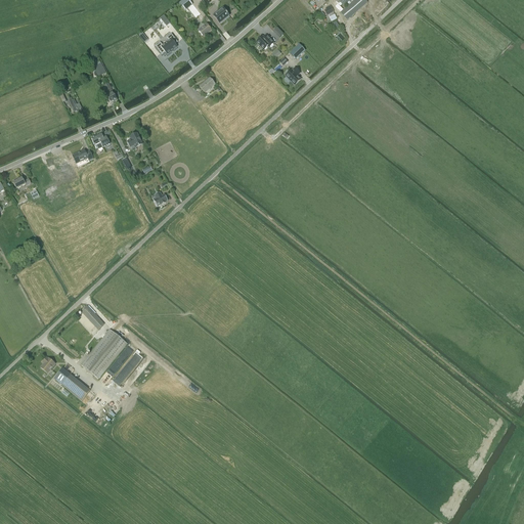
[(202,22),(204,19),(188,0),(183,0),(179,4),(185,10),(187,8),(195,18),(198,16),(202,22)]
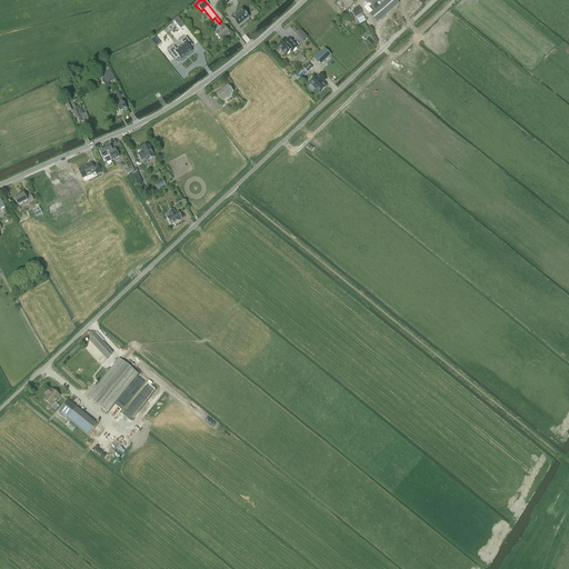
[(396,0),(385,0),(369,15),(377,22),(399,3),(396,0)]
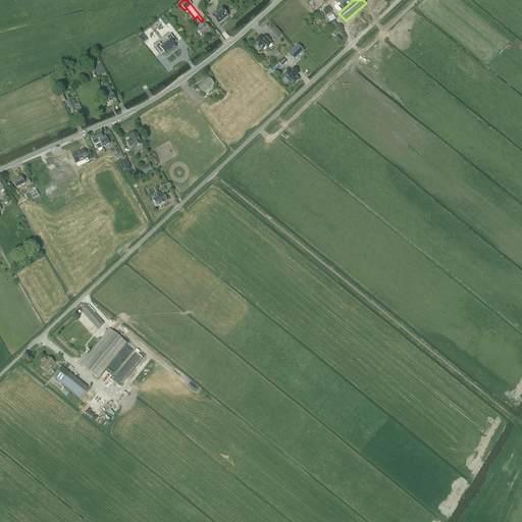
[(324,9),(322,10),(325,15),(332,12),(329,5),(324,8),(324,9)]
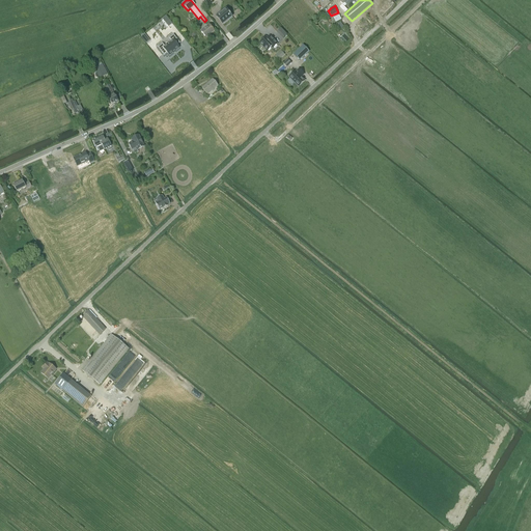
[(226,9),(216,17),(222,25),(232,17),(226,9)]
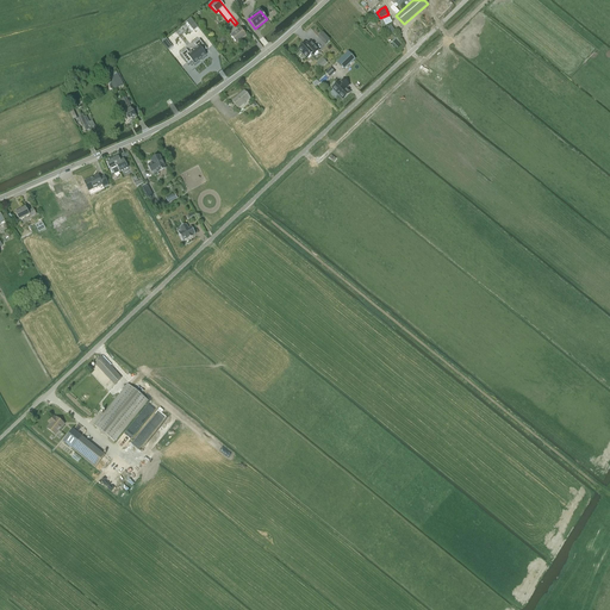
[(241,29),(231,36),(236,43),(246,36),(241,29)]
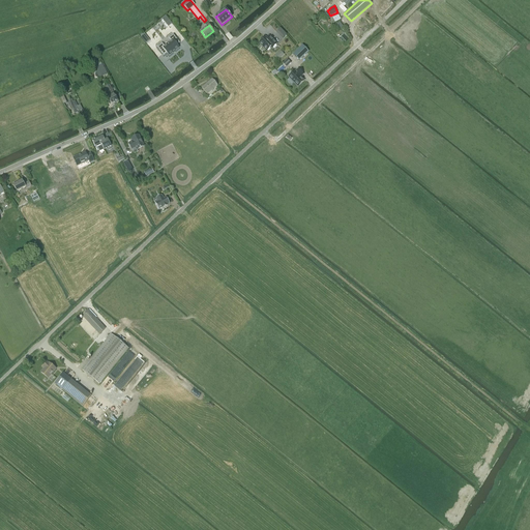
[(163,43),(157,48),(164,56),(165,55),(167,53),(169,56),(173,53),(175,51),(178,49),(176,46),(179,42),(173,35),(169,38),(171,41),(166,46),(165,47),(163,43)]
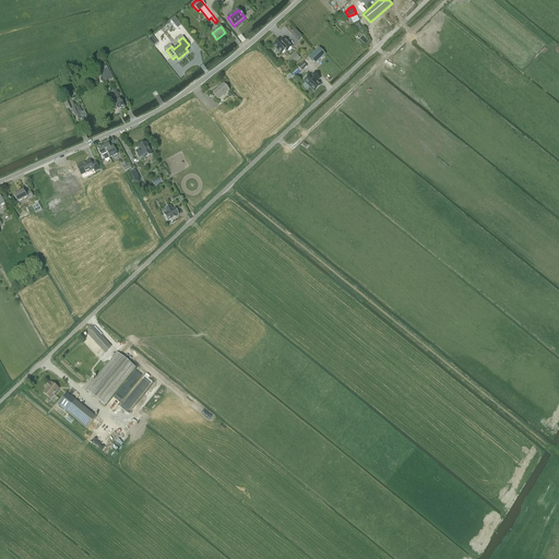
[(292,46),(285,38),(282,40),(280,39),(273,46),(281,54),(285,50),(287,51),(292,46)]
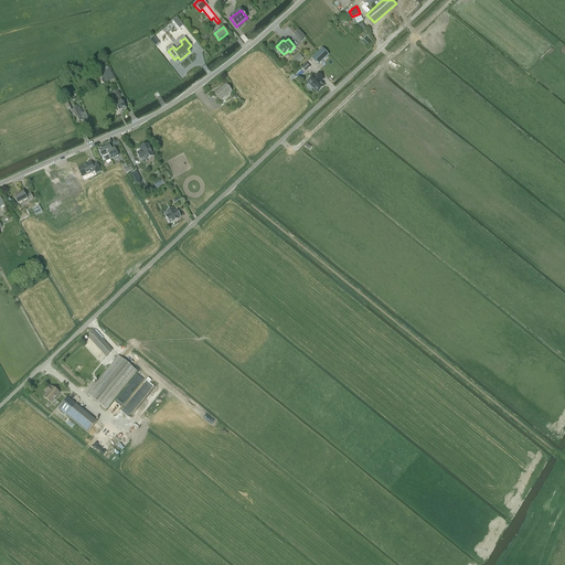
[(322,48),(312,57),(319,65),(329,55),(322,48)]
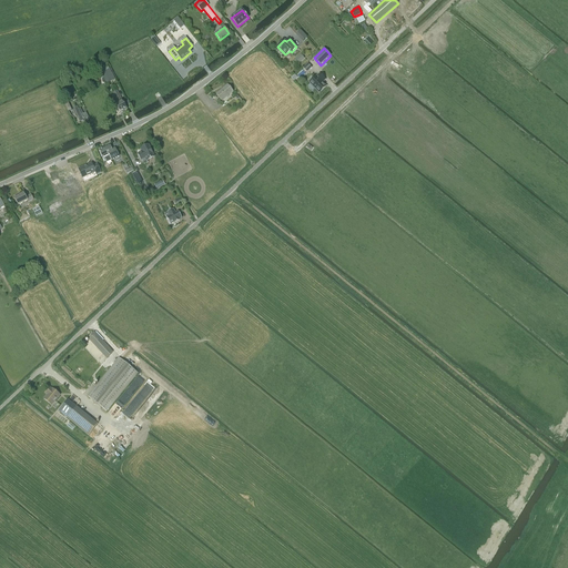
[(99,77),(102,75),(103,79),(102,79),(102,80),(102,81),(102,82),(103,83),(104,83),(105,82),(105,83),(114,78),(108,68),(103,70),(101,67),(100,68),(98,66),(93,68),(99,77)]
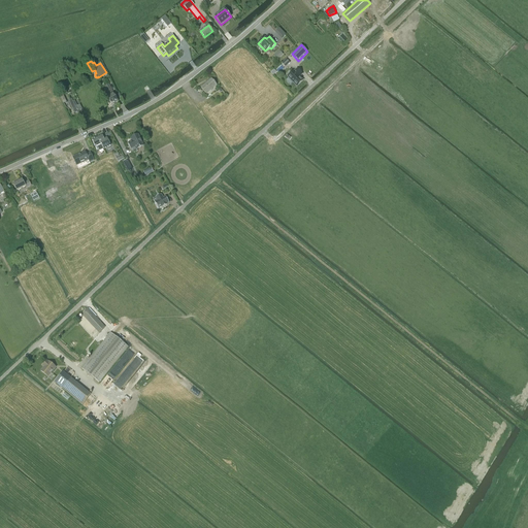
[(294,71),(288,76),(297,87),(303,80),(299,77),(302,74),(300,72),(297,69),(294,71)]
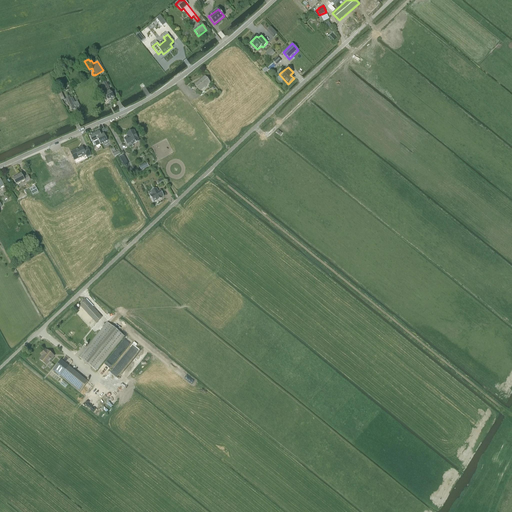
[(205,77),(195,85),(200,91),(210,83),(205,77)]
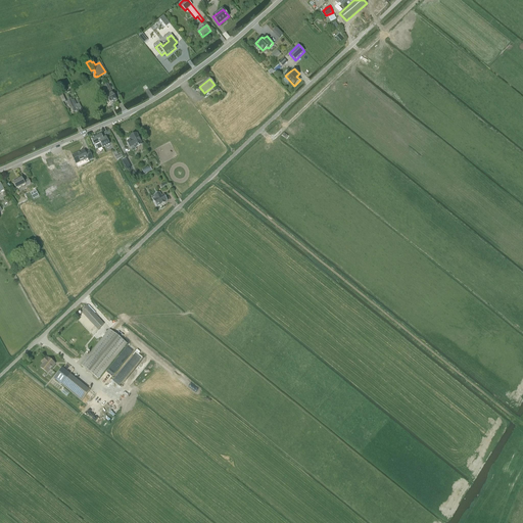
[(106,96),(110,104),(116,100),(105,80),(101,82),(108,94),(106,96)]
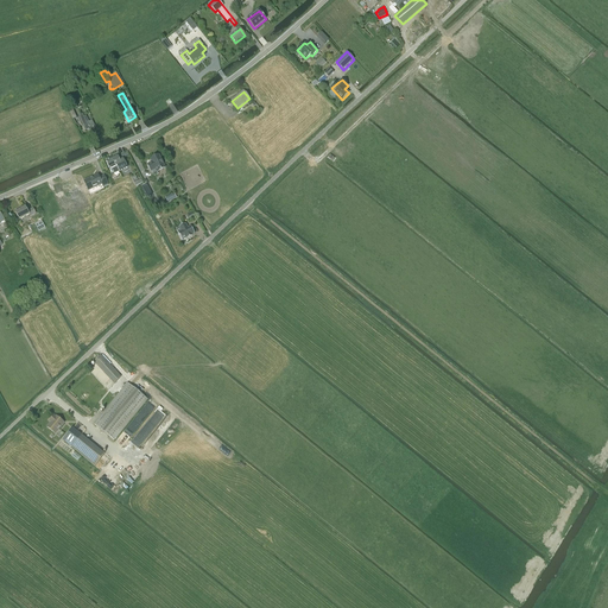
[(83,115),(80,116),(84,126),(83,126),(86,131),(89,130),(89,128),(94,126),(92,121),(89,122),(86,116),(83,118),(83,115)]
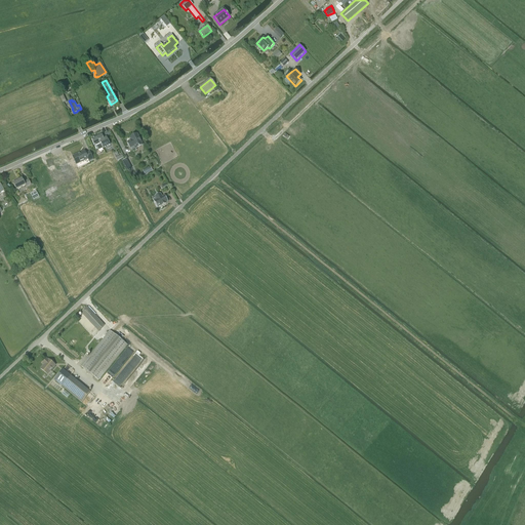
[(102,134),(96,136),(101,145),(102,146),(103,148),(110,145),(107,136),(104,138),(102,134)]
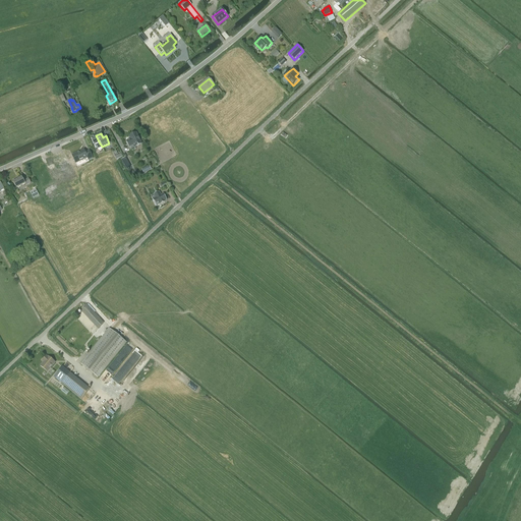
[(130,139),(126,141),(129,148),(131,152),(135,150),(134,148),(141,145),(139,140),(140,139),(138,136),(137,136),(135,133),(129,136),(130,139)]
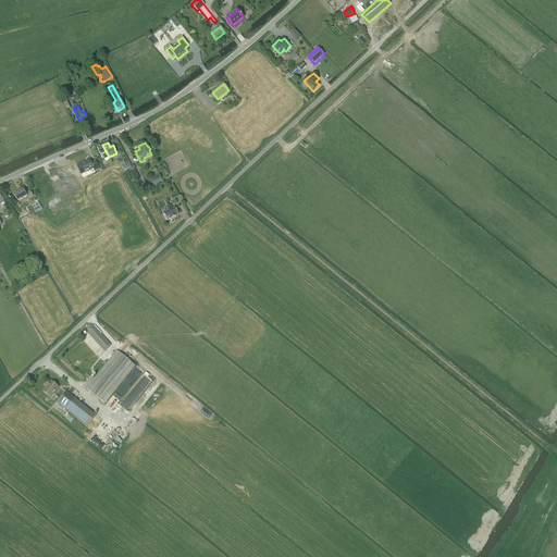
[(102,145),(97,147),(100,156),(101,156),(102,158),(103,158),(104,159),(109,157),(108,155),(107,153),(102,145)]
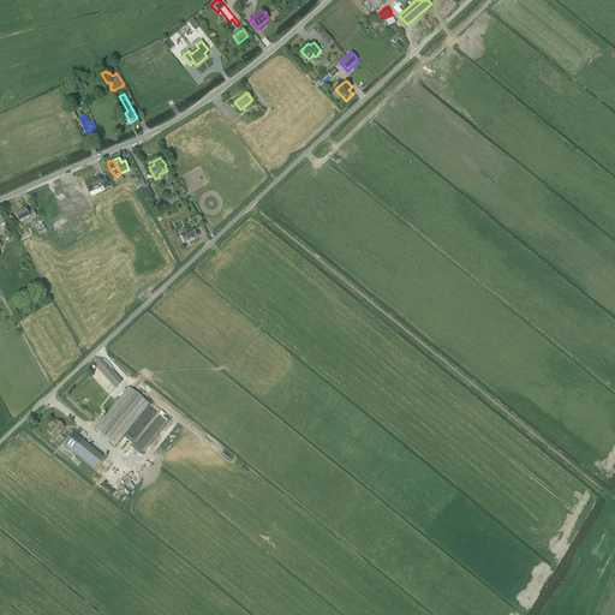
[(101,180),(99,177),(85,184),(91,197),(106,191),(105,190),(109,187),(106,178),(101,180)]
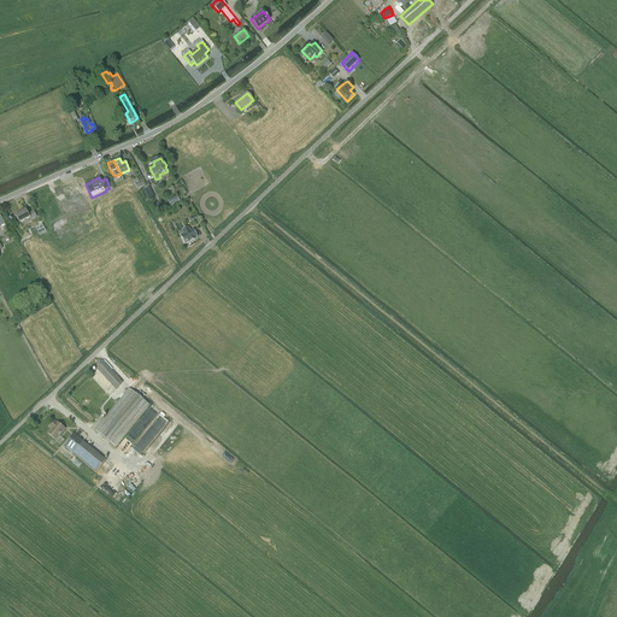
[(148,188),(144,191),(148,200),(153,198),(148,188)]
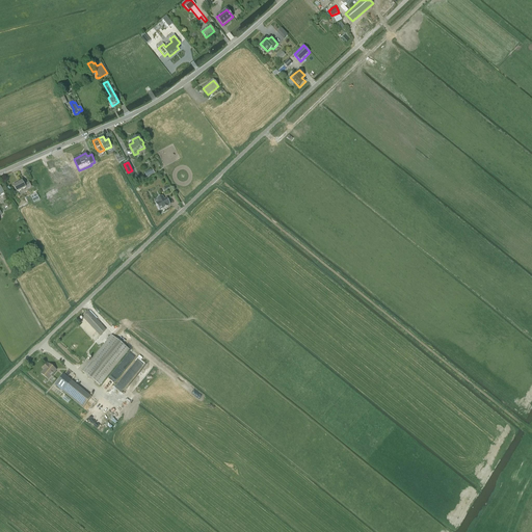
[(17,192),(26,188),(27,189),(31,187),(29,182),(24,184),(22,181),(14,185),(17,192)]
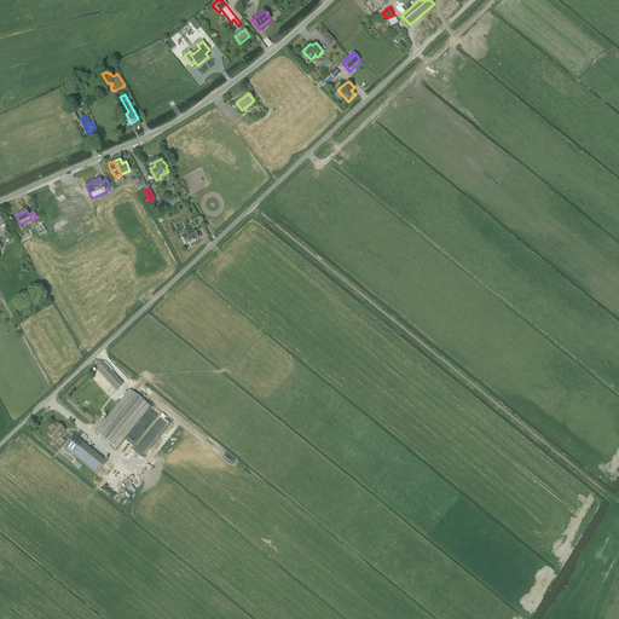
[(129,219),(120,225),(128,238),(138,233),(129,219)]
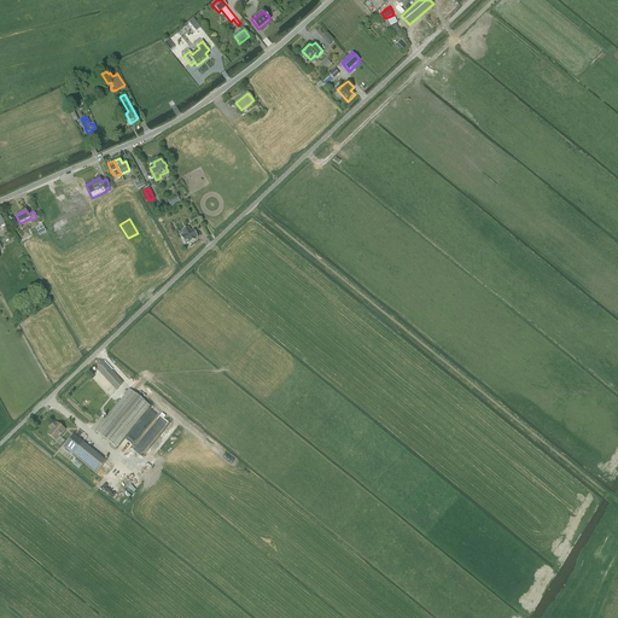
[(185,235),(181,237),(185,244),(188,243),(188,244),(196,240),(194,239),(198,237),(194,229),(191,232),(188,227),(182,231),(185,235)]
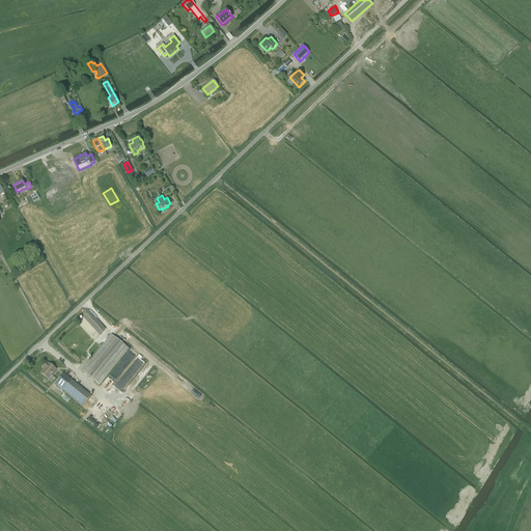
[(100,335),(106,329),(90,313),(88,311),(88,310),(82,315),(100,335)]
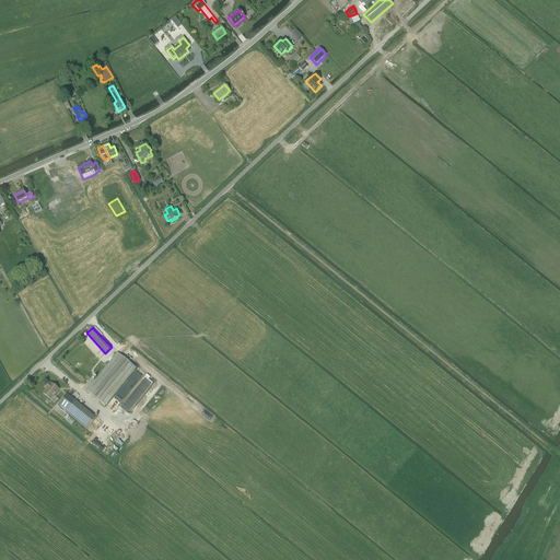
[(86,391),(105,406),(136,368),(117,353),(86,391)]
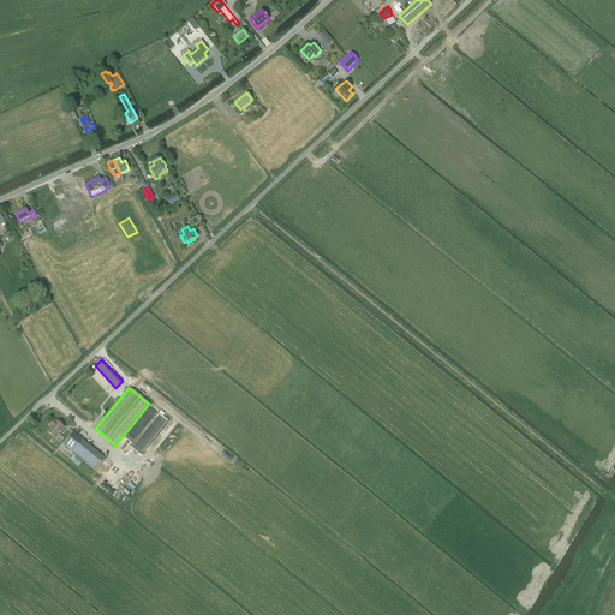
[(47,433),(55,439),(65,428),(57,421),(57,422),(55,421),(49,427),(51,428),(47,433)]
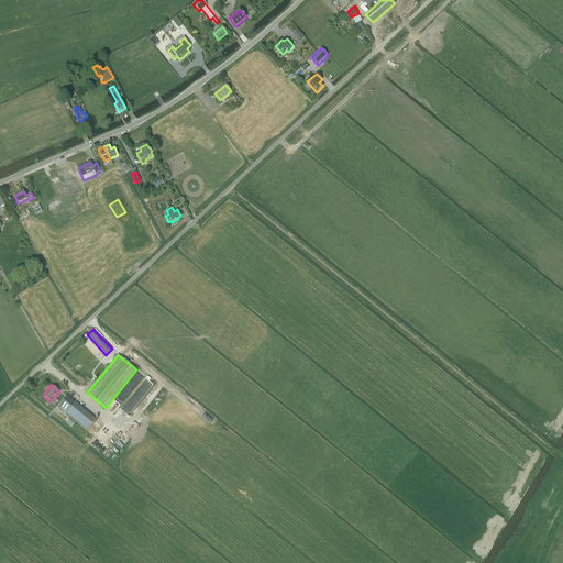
[(88,432),(96,421),(66,397),(57,407),(88,432)]
